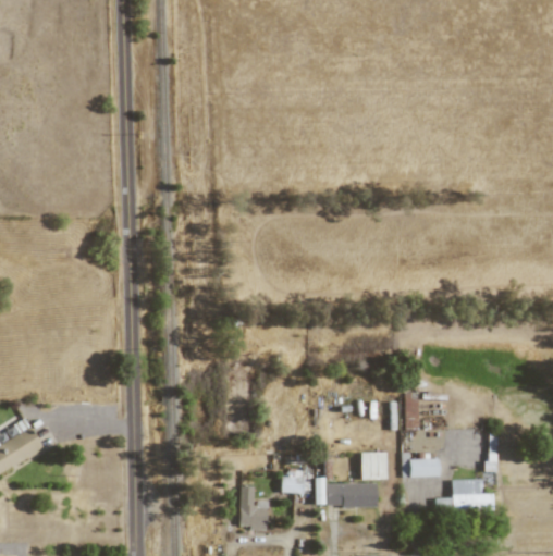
[(405,392),(405,428),(418,428),(418,392),(405,392)]
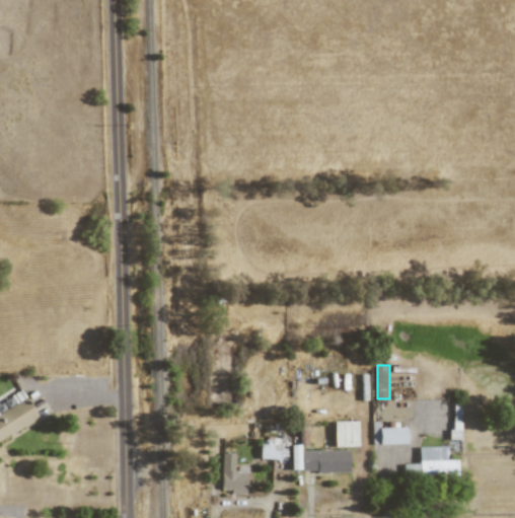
[(0,414),(0,440),(40,419),(24,390),(0,402),(0,404),(4,412),(0,414)]
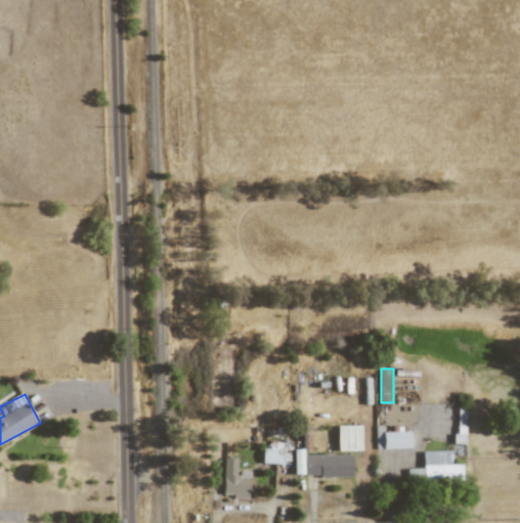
[(339,426),(340,450),(363,449),(362,425),(339,426)]
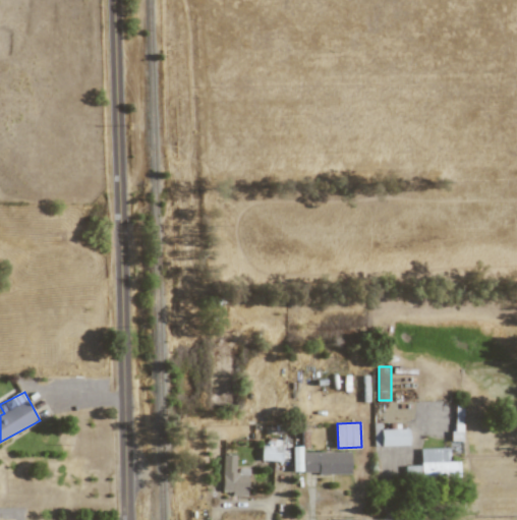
[(376,446),(410,445),(410,428),(383,429),(383,422),(376,422),(376,446)]
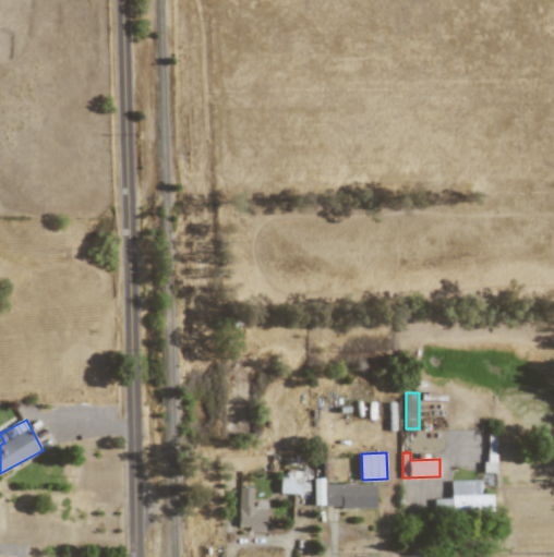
[(326,504),(325,481),(332,481),(332,462),(325,462),(326,477),(314,479),(316,505),(326,504)]
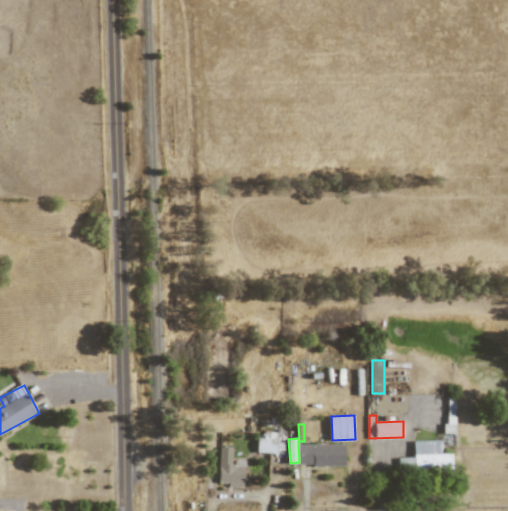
[(259,434),(258,452),(279,452),(279,434),(259,434)]
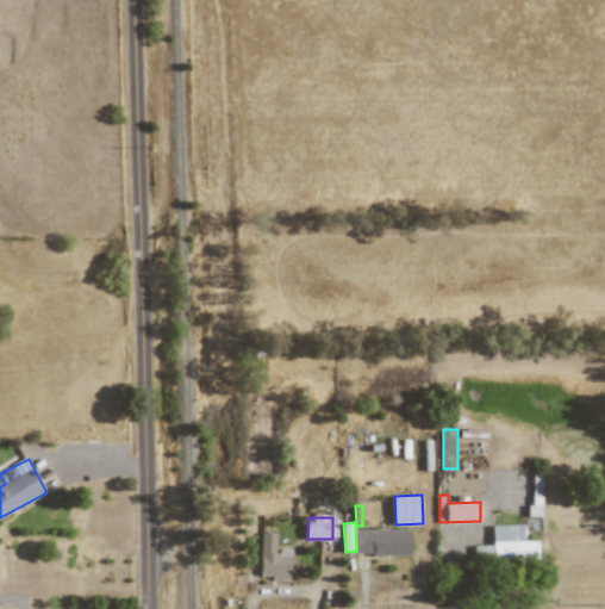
[(540,558),(538,540),(529,540),(528,524),(493,526),(496,560),(540,558)]
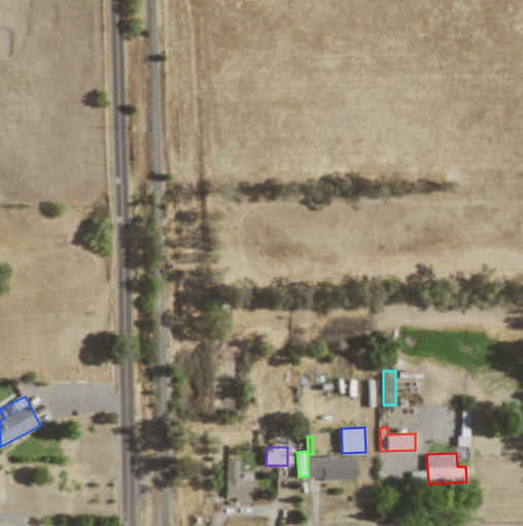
[(355,456),(308,457),(309,479),(356,479),(355,456)]
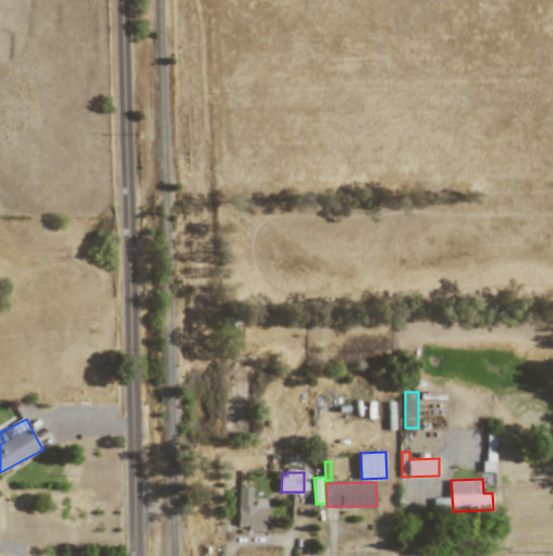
[(267,528),(268,501),(255,501),(255,486),(240,486),(240,528),(267,528)]
